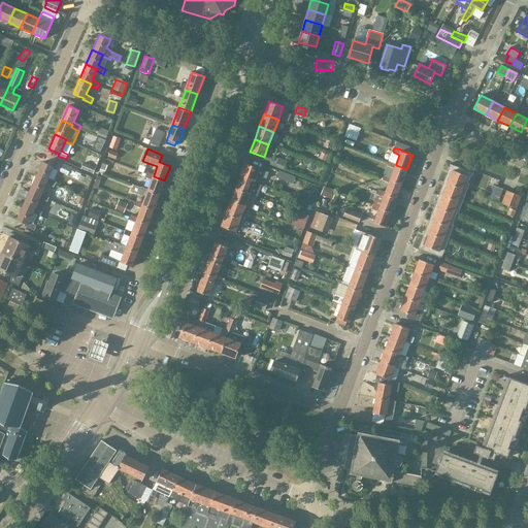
[(68,175),(70,170),(71,168),(57,161),(54,168),(68,175)]
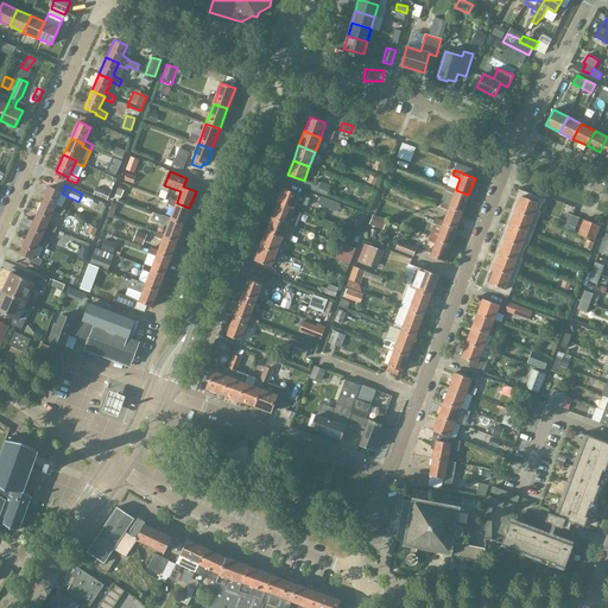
[(456,190),(456,189),(448,185),(447,191),(454,194),(450,206),(449,207),(462,211),(468,195),(456,190)]
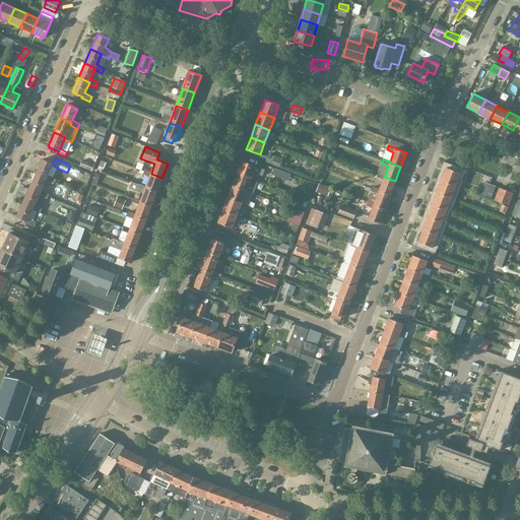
[(46,179),(45,181),(53,184),(55,179),(48,175),(53,164),(43,159),(36,174),(46,179)]
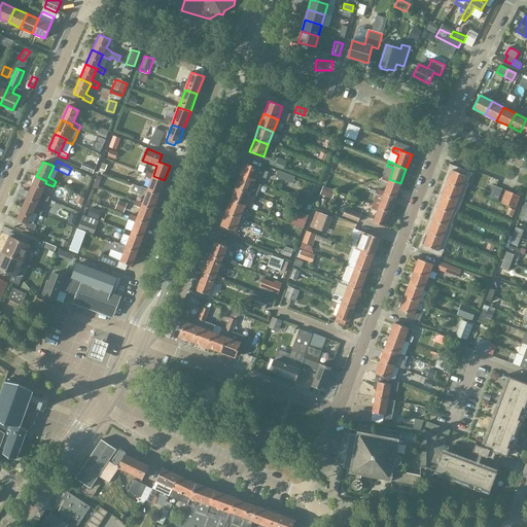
[(83,163),(81,169),(90,173),(93,166),(83,163)]
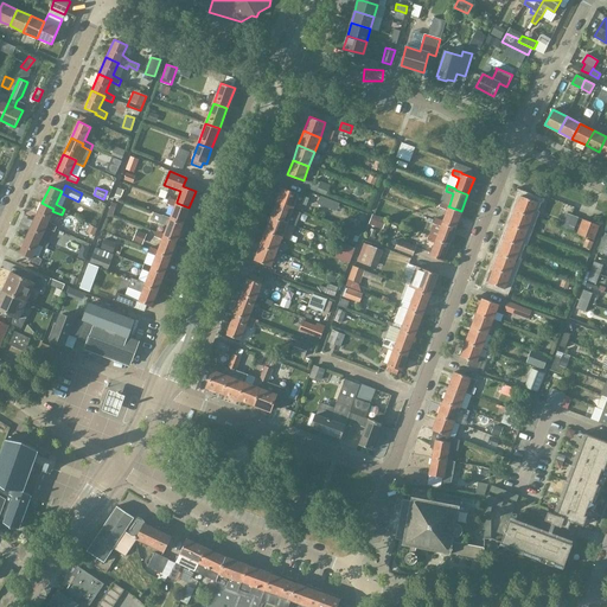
[(293,209),(295,202),(306,206),(310,198),(305,197),(282,187),(276,203),(293,209)]
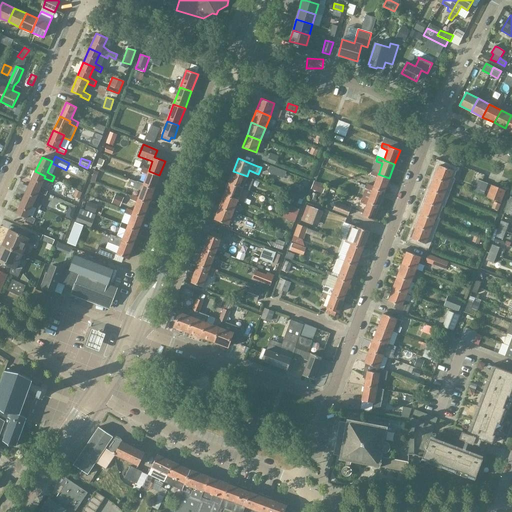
[(434,177),(448,183),(453,170),(439,165),(434,177)]
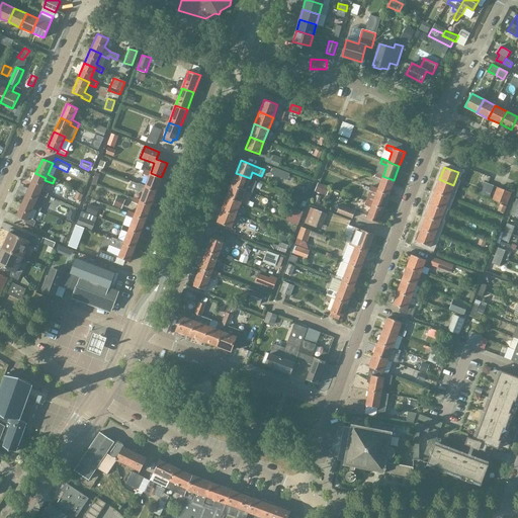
[(284,172),(273,168),(270,174),(281,178),(284,172)]
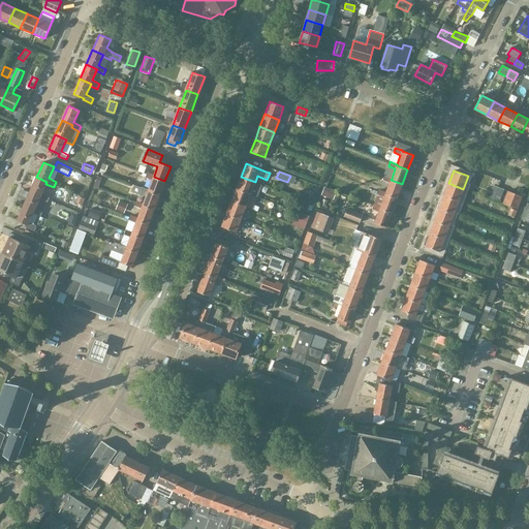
[(154,176),(147,173),(146,178),(152,180),(149,190),(148,191),(159,195),(164,181),(154,177),(154,176)]
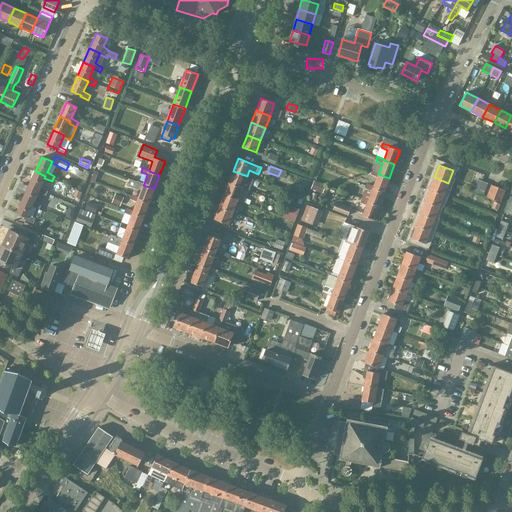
[(378,174),(379,173),(372,170),(370,175),(377,177),(374,187),(373,188),(384,192),(389,178),(378,174)]
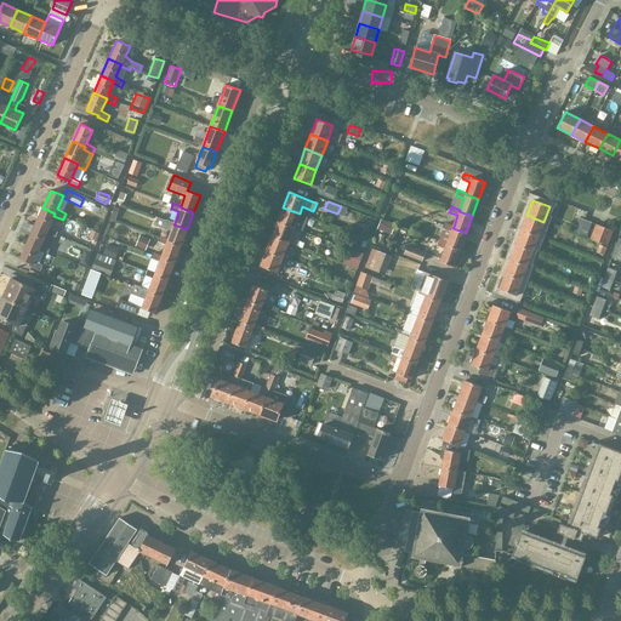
[(50,226),(53,216),(55,214),(43,208),(35,224),(47,231),(46,233),(55,237),(58,231),(50,226)]
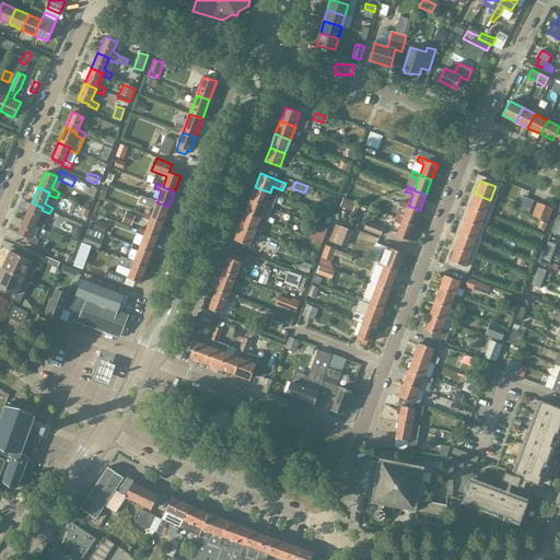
[(255,187),(249,200),(265,206),(265,207),(271,209),(272,209),(277,196),(269,194),(270,193),(255,187)]
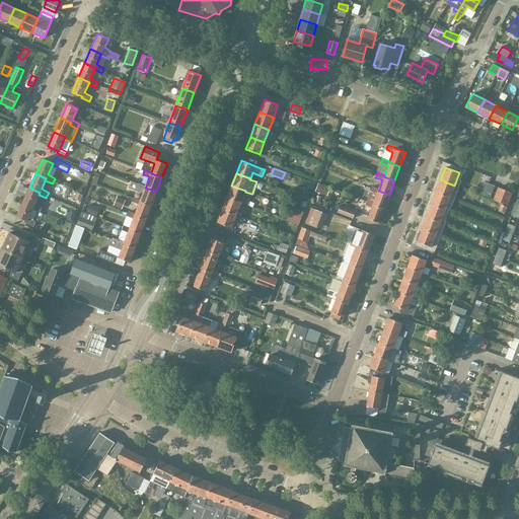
[(450,198),(454,186),(440,179),(436,192),(450,198)]
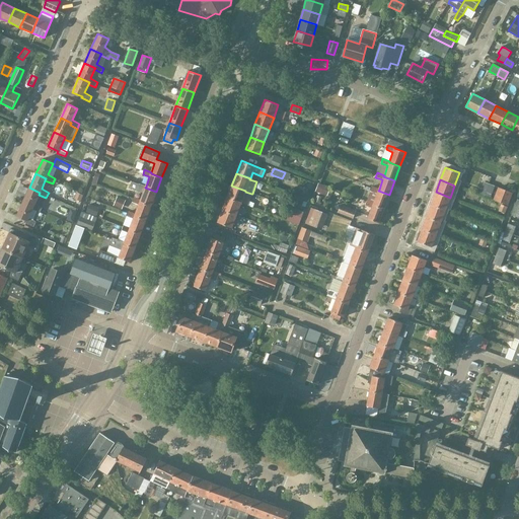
[(151,206),(156,192),(145,188),(146,187),(139,183),(139,184),(132,181),(129,188),(143,194),(141,201),(140,202),(151,206)]
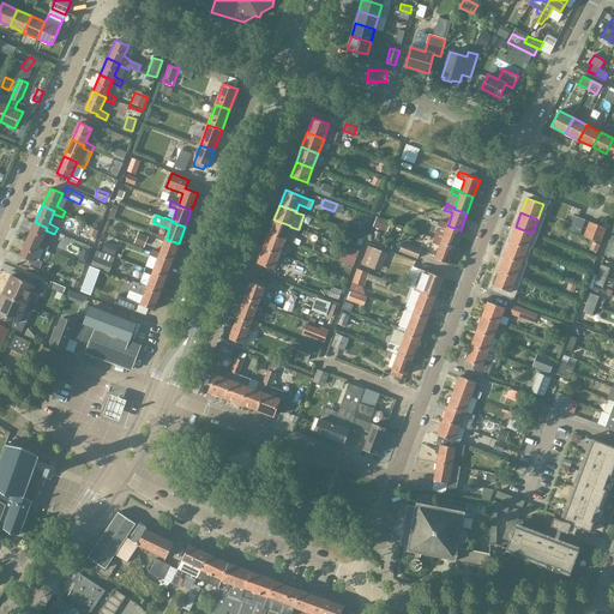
[(585,221),(572,215),(567,229),(581,233),(585,221)]
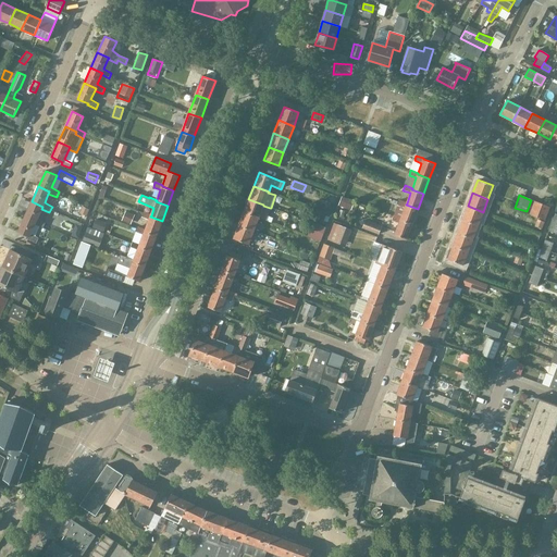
[(263,206),(263,205),(248,199),(244,212),(259,218),(265,220),(270,208),(263,206)]
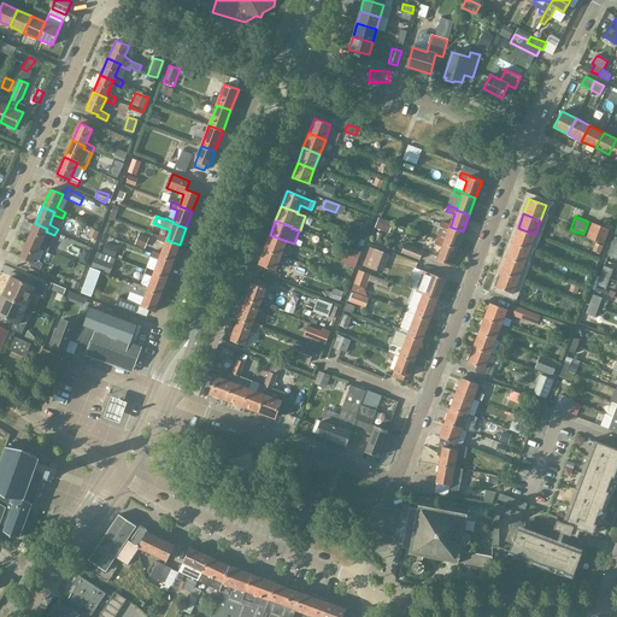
[(442,222),(440,228),(448,230),(444,242),(444,244),(457,247),(463,231),(450,227),(451,225),(442,222)]
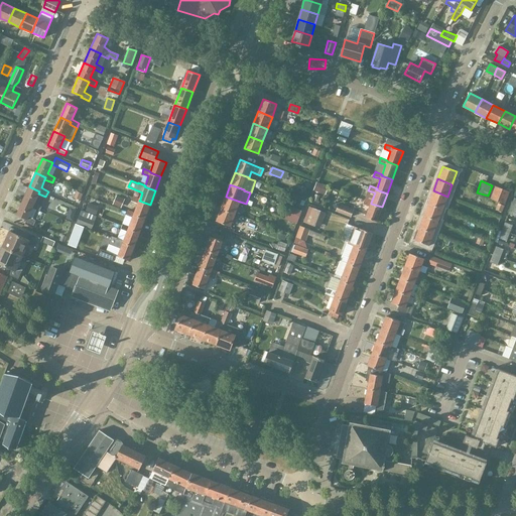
[(34,203),(38,194),(39,191),(29,186),(23,201),(33,206),(32,208),(39,212),(41,207),(34,203)]
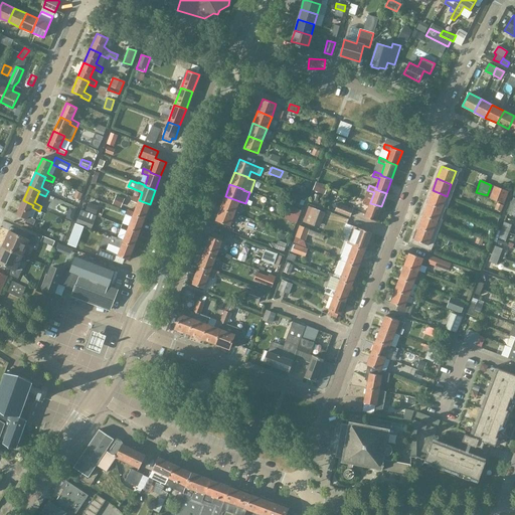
[(509,191),(508,191),(494,186),(489,197),(504,204),(509,191)]
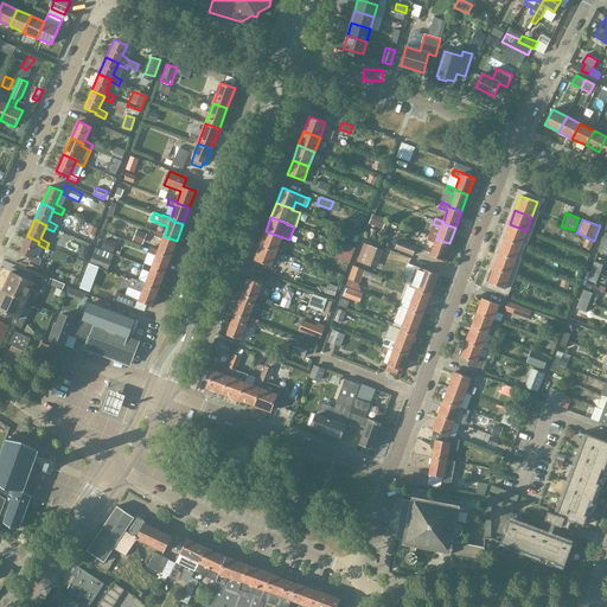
[(521,246),(526,231),(510,224),(504,238),(521,246)]
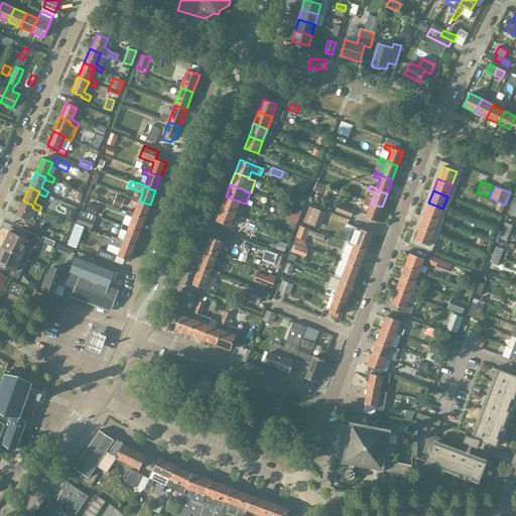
[(139,201),(140,200),(133,197),(131,202),(138,204),(134,213),(134,215),(145,219),(150,205),(139,201)]
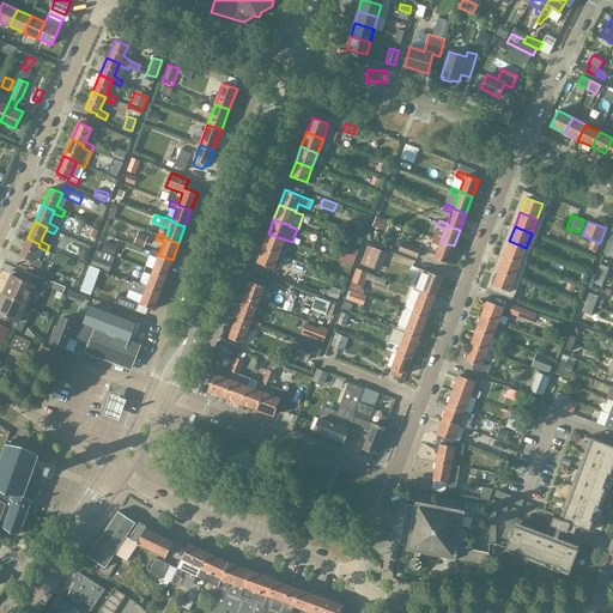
[(279,254),(285,240),(268,234),(262,248),(279,254)]
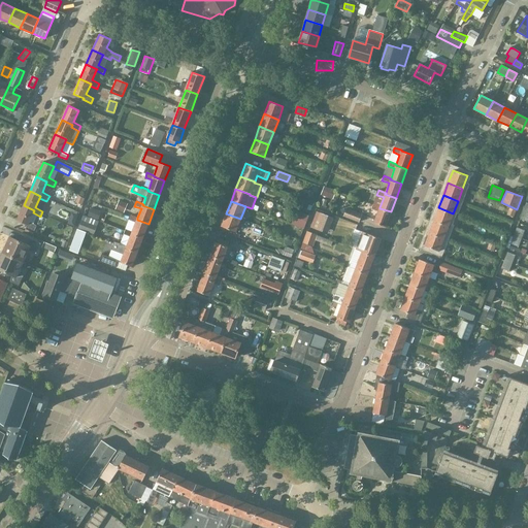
[(380,208),(380,207),(373,204),(371,209),(377,211),(373,223),(385,227),(391,211),(380,208)]
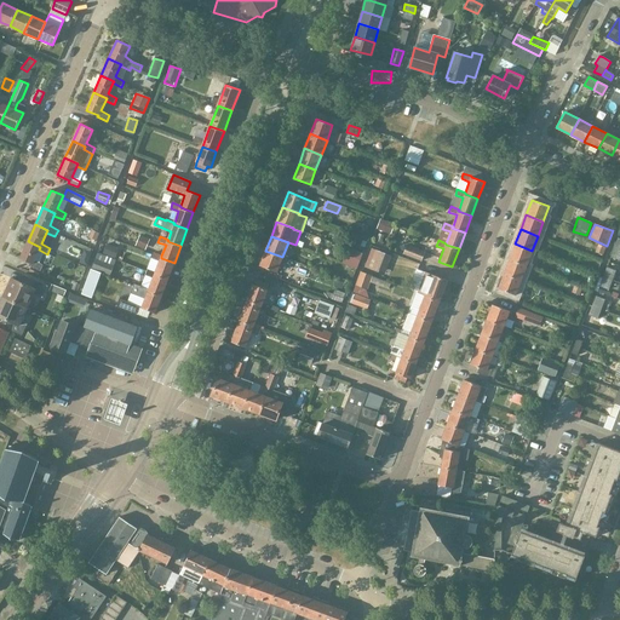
[(34,260),(39,250),(40,247),(28,241),(19,259),(32,264),(30,267),(40,270),(42,265),(34,260)]
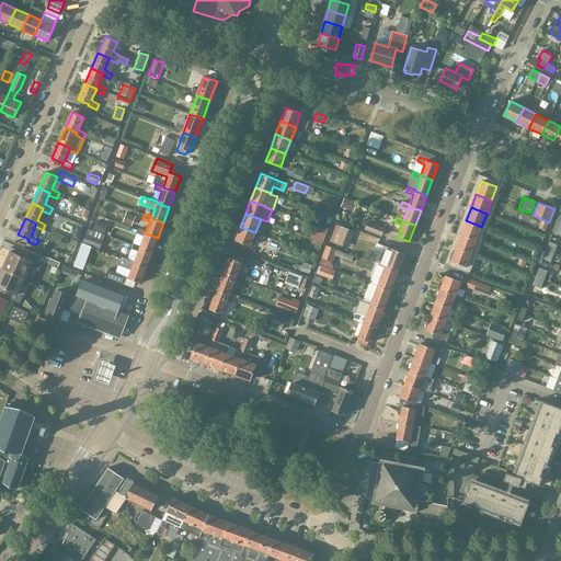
[(477,240),(481,227),(466,220),(461,233),(477,240)]
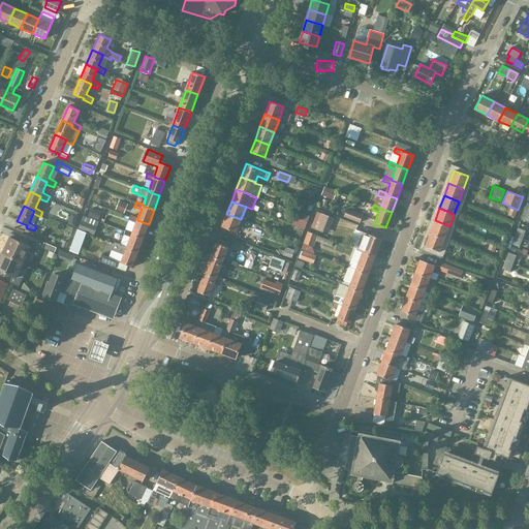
[(347,209),(344,217),(360,222),(363,215),(347,209)]
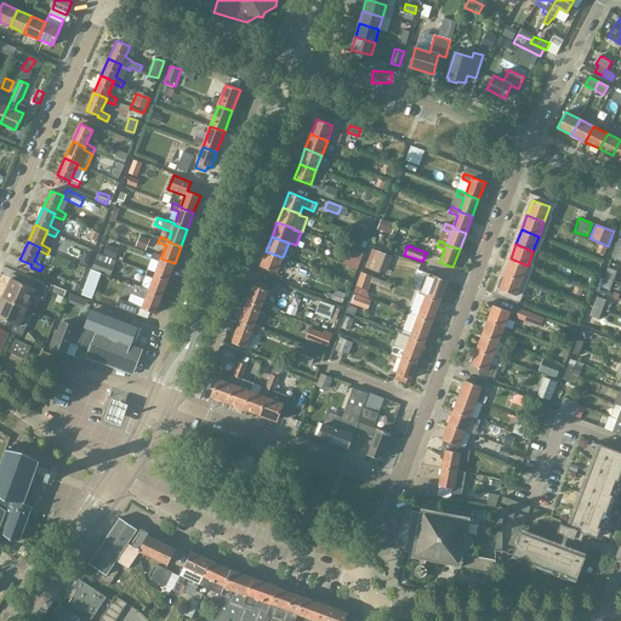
[(347,265),(357,268),(363,255),(348,249),(345,258),(348,260),(347,265)]
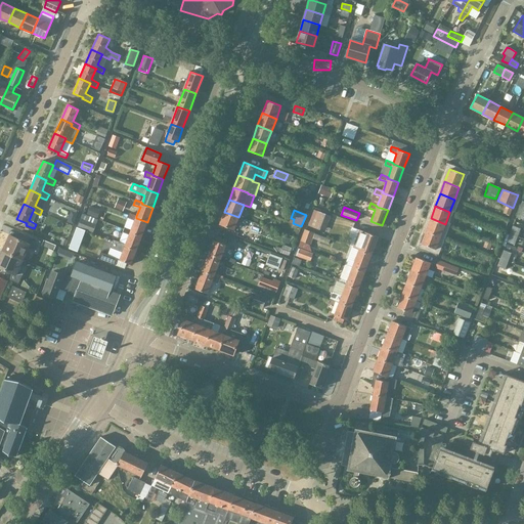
[(314,210),(308,225),(315,228),(320,230),(324,231),(328,223),(331,216),(320,213),(314,210)]
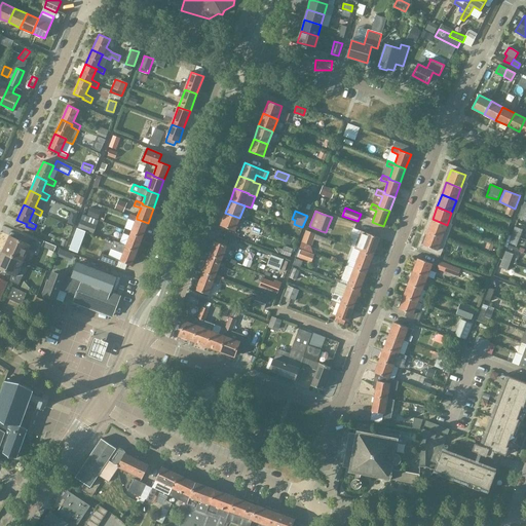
[(237,225),(239,218),(225,213),(221,226),(234,231),(234,233),(239,235),(242,227),(237,225)]
